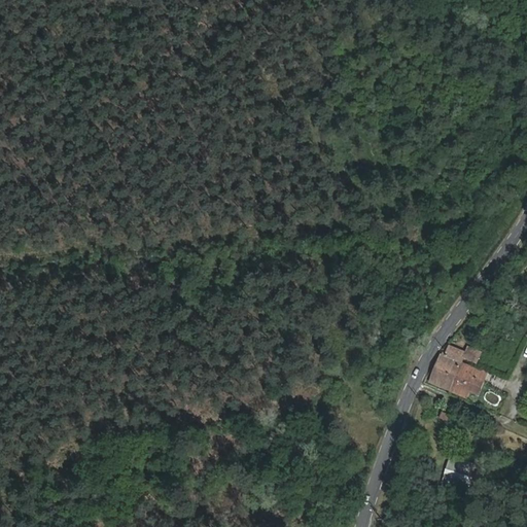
[(465,358),(478,363),(482,352),(469,348),(467,352),(451,346),(448,353),(445,352),(443,355),(441,354),(436,365),(435,365),(432,374),(455,382),(463,363),(465,358)]
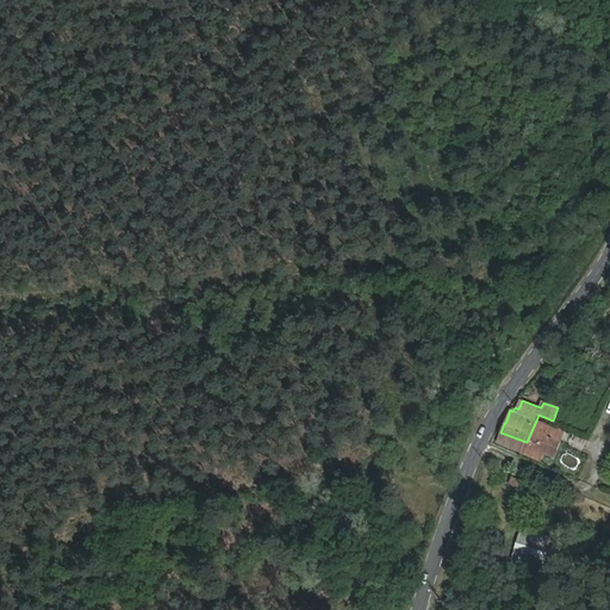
[(549,427),(536,421),(527,442),(523,452),(522,453),(542,461),(546,452),(555,456),(561,441),(554,439),(546,435),(549,427)]
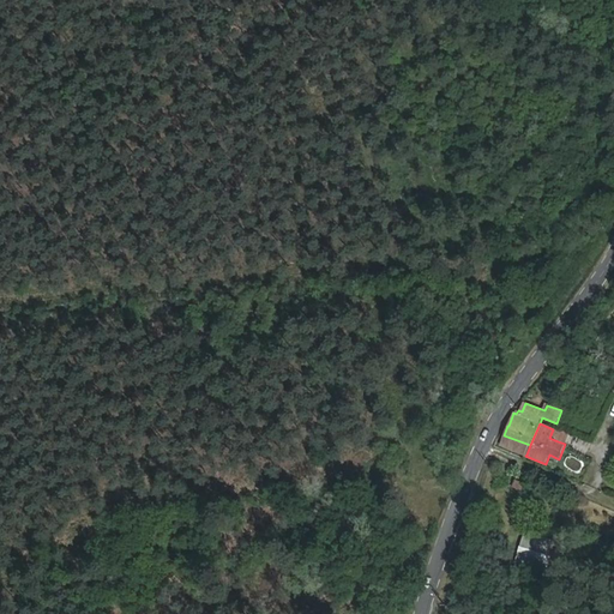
[(561,432),(553,429),(549,438),(558,441),(561,432)]
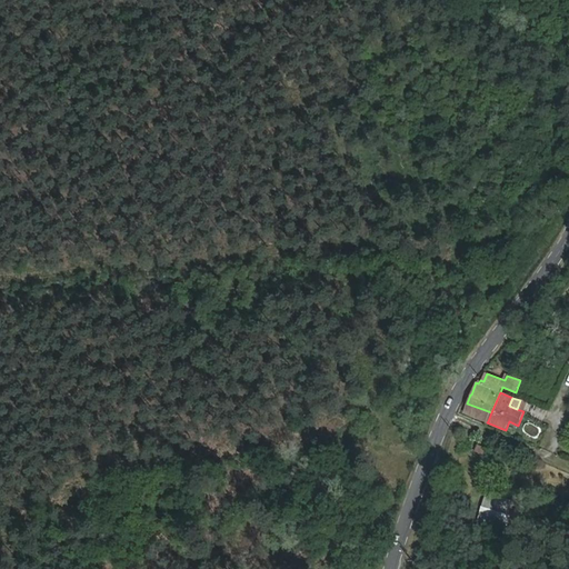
[(465,411),(488,421),(491,412),(467,403),(465,411)]
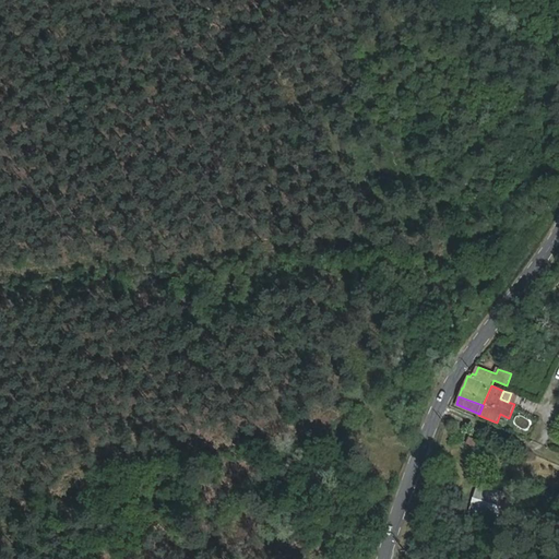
[(468,439),(478,443),(482,436),(472,431),(468,439)]
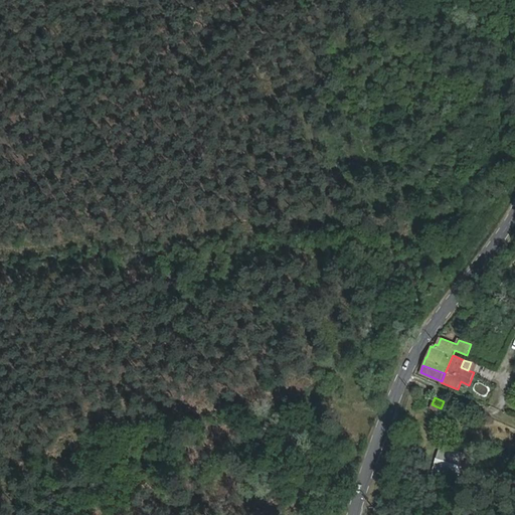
[(459,474),(465,455),(443,448),(437,468),(459,474)]
